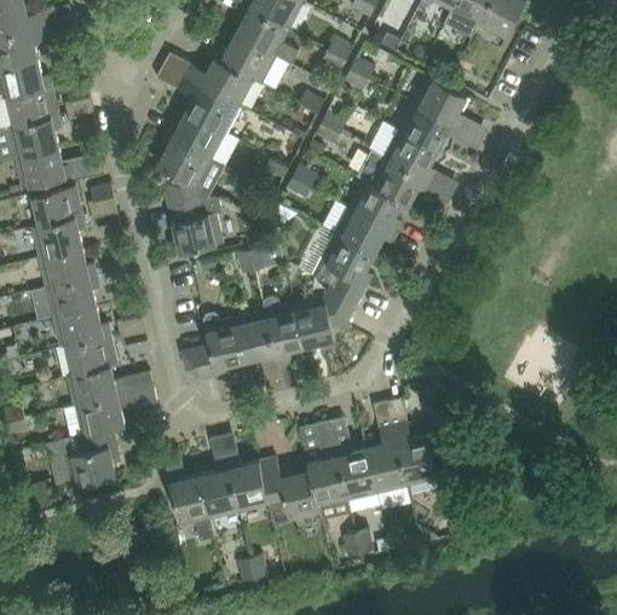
[(21,0),(0,5),(0,36),(71,19),(68,5),(27,15),(23,0),(21,0)]
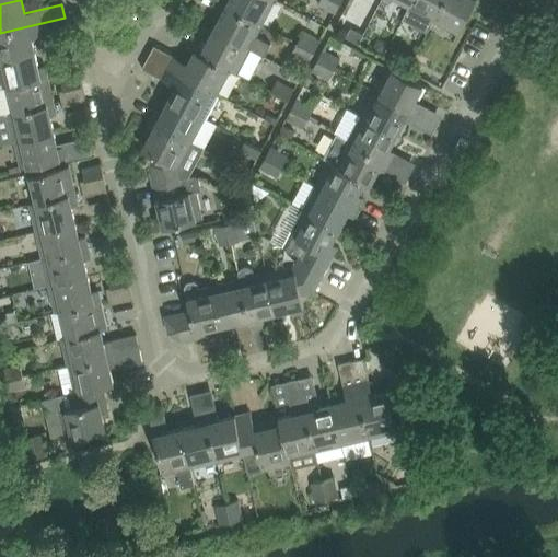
[(221,0),(219,4),(262,27),(275,2),(269,0),(221,0)]
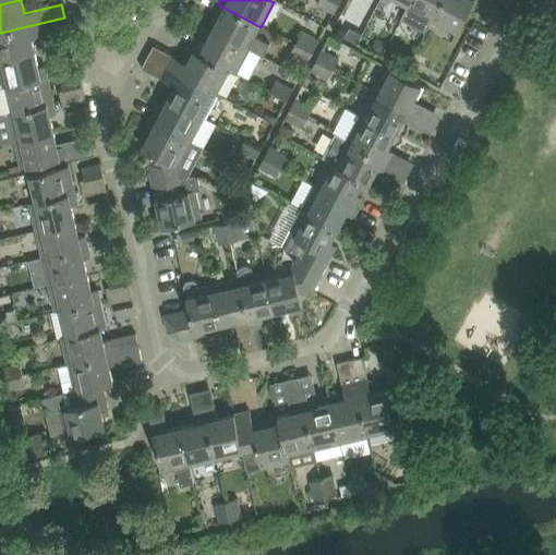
[(338,7),(326,0),(318,0),(316,7),(333,15),(338,7)]
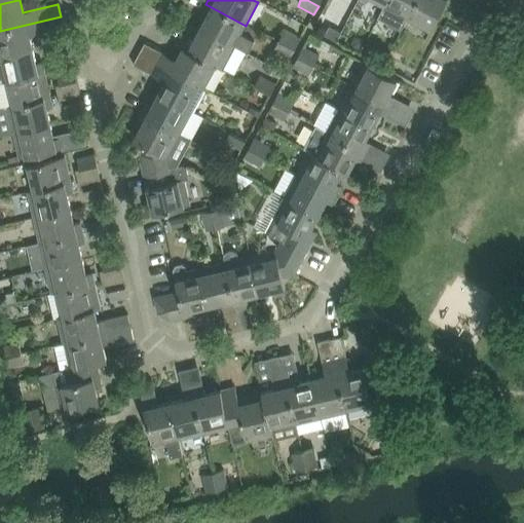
[(364,0),(382,9),(387,0),(364,0)]
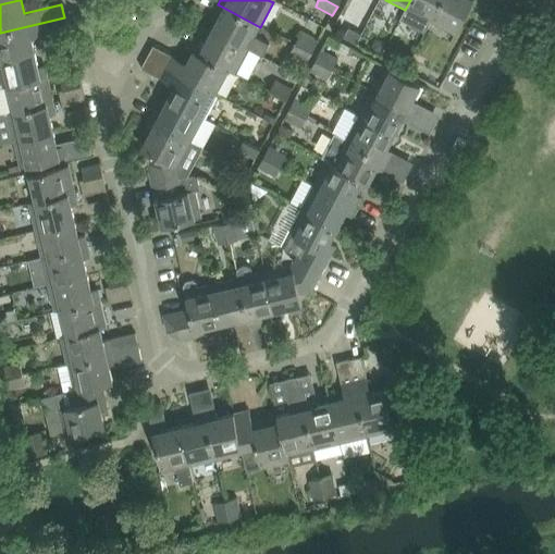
[(410,0),(405,10),(399,22),(423,35),(429,23),(441,0),(410,0)]
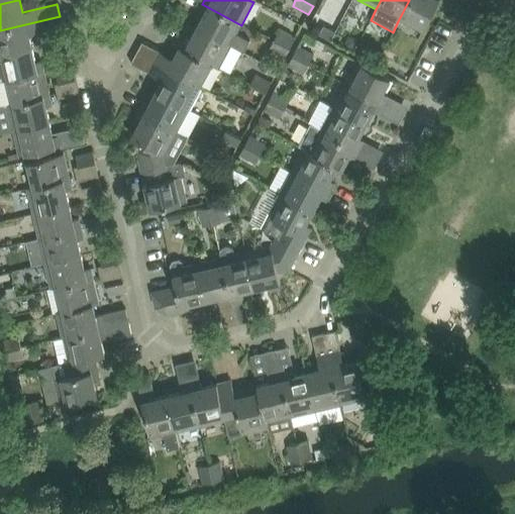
[(409,0),(398,21),(421,33),(438,0),(409,0)]
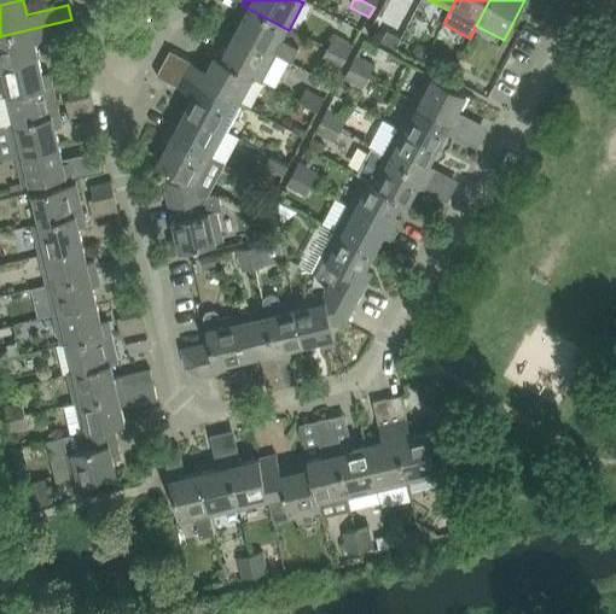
[(274,57),(290,65),(297,52),(282,44),(289,30),(242,5),(237,16),(243,19),(234,35),(274,57)]
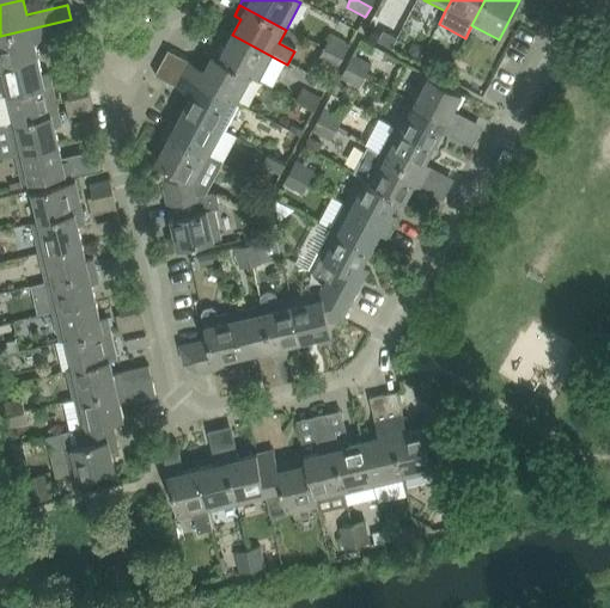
[(0,67),(37,57),(34,42),(73,32),(71,19),(0,36),(0,67)]
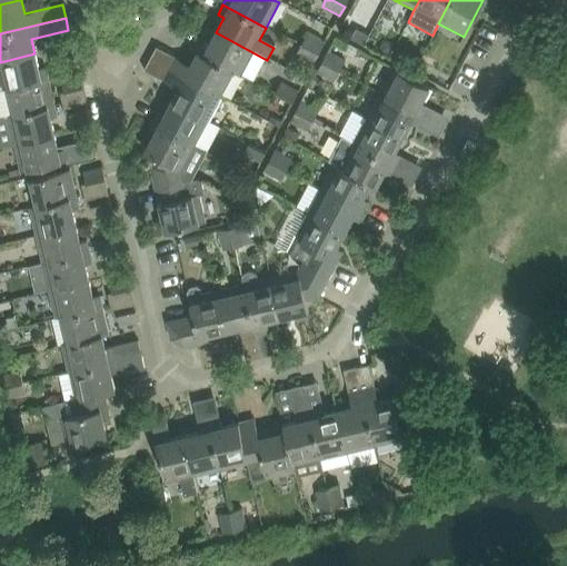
[(350,40),(349,40),(362,47),(368,38),(355,31),(350,40)]
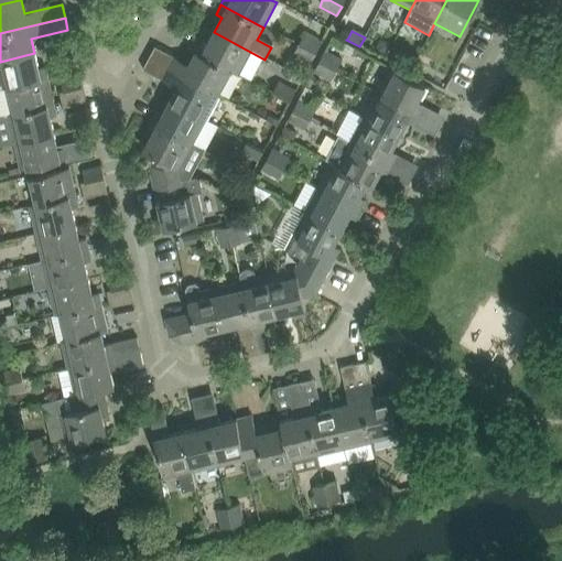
[(200,44),(195,53),(231,73),(237,76),(250,83),(262,60),(262,58),(250,52),(249,52),(214,32),(206,47),(200,44)]
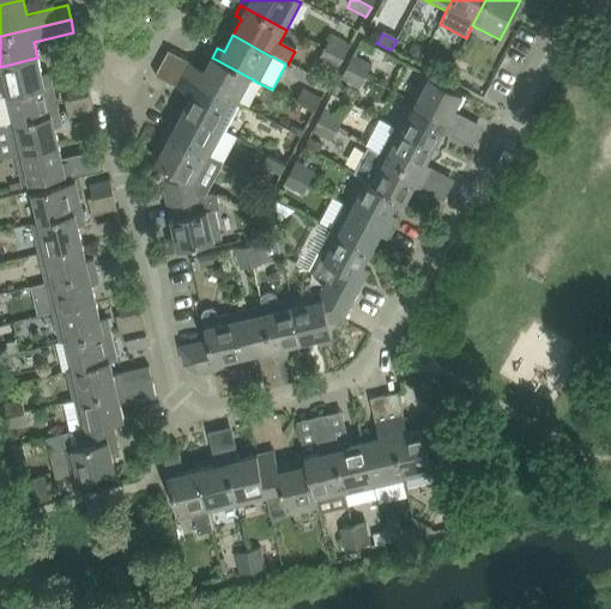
[(331,38),(324,50),(343,60),(349,48),(331,38)]
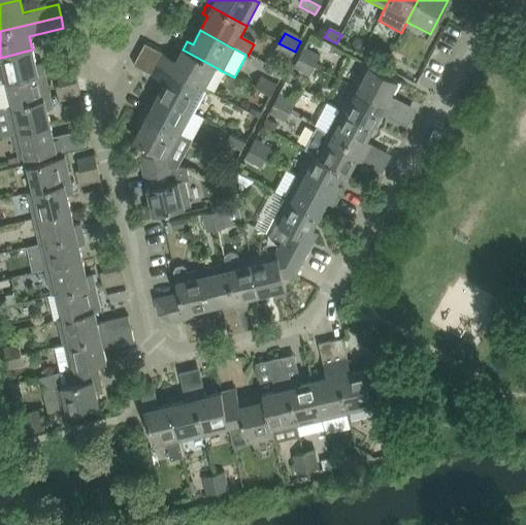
[(353,42),(350,48),(359,54),(364,44),(357,40),(353,42)]
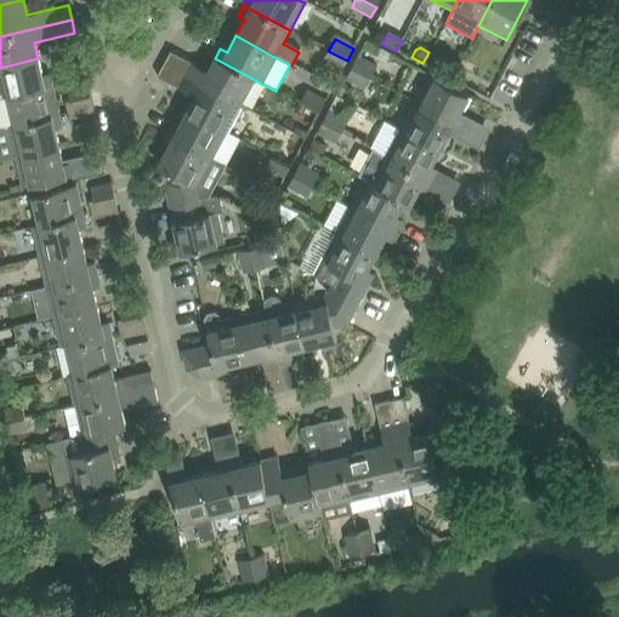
[(347,61),(328,51),(323,61),(342,70),(347,61)]
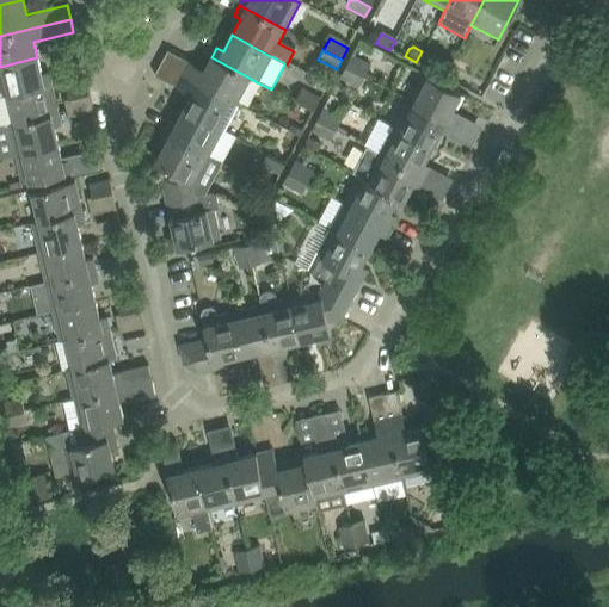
[(166,53),(160,64),(237,105),(251,80),(257,84),(257,82),(211,57),(203,72),(166,53)]
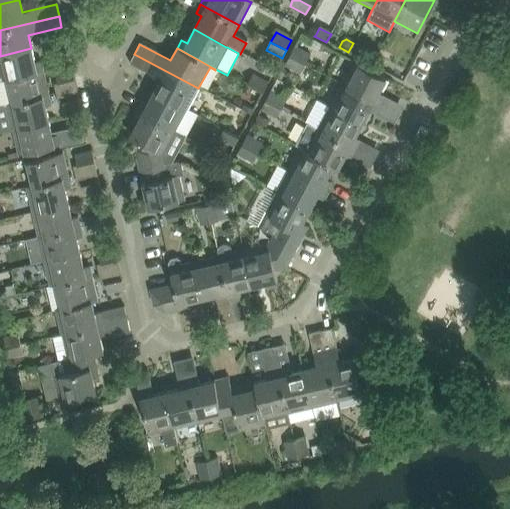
[(293,47),(288,57),(304,65),(309,56),(293,48),(293,47)]
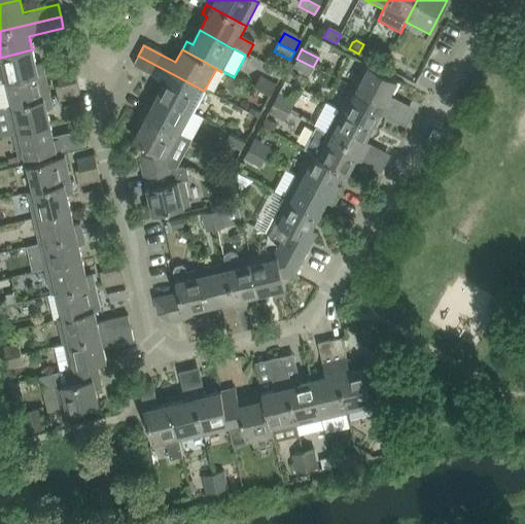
[(0,84),(7,83),(44,74),(41,63),(35,64),(32,49),(0,58),(0,84)]
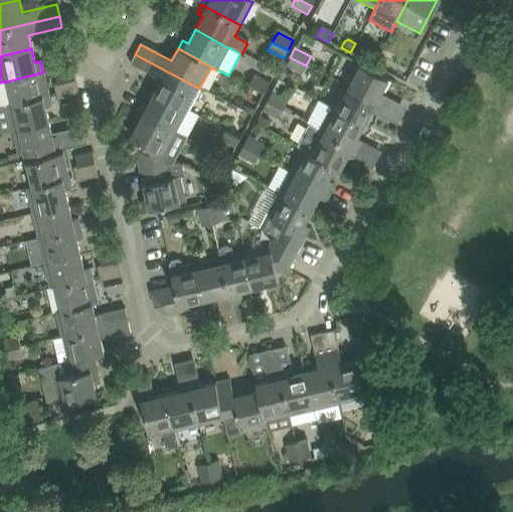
[(160,81),(153,94),(187,112),(199,89),(135,54),(129,64),(160,81)]
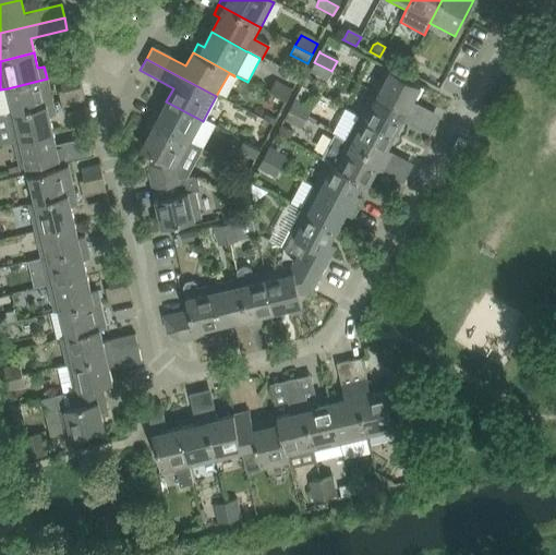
[(314,62),(309,73),(326,83),(331,71),(314,62)]
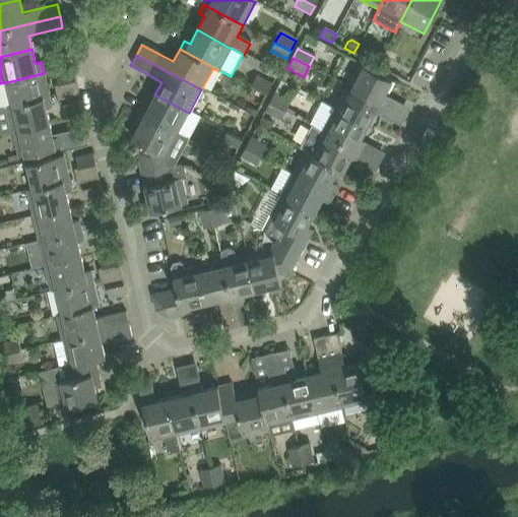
[(359,63),(346,86),(385,108),(390,99),(384,95),(392,81),(359,63)]
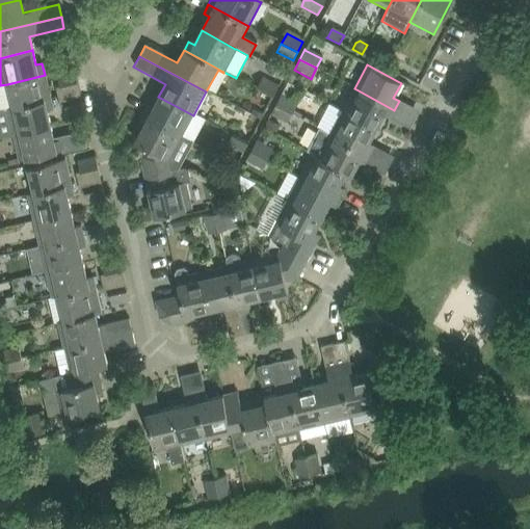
[(57,77),(61,97),(79,93),(75,73),(57,77)]
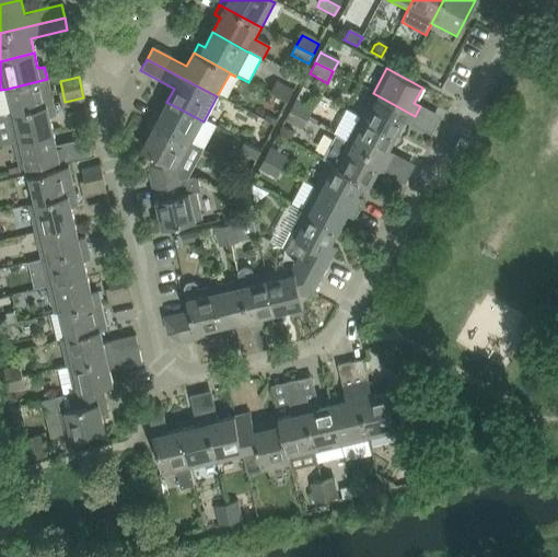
[(8,89),(0,90),(0,117),(8,116),(54,105),(47,79),(8,89)]
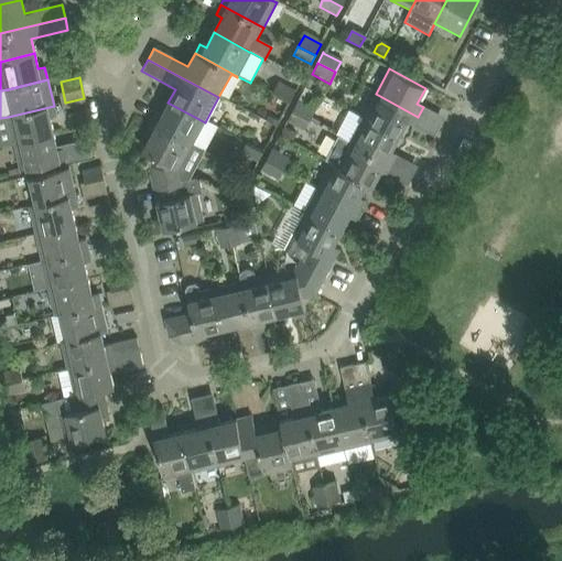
[(278,84),(272,95),(289,104),(294,94),(278,84)]
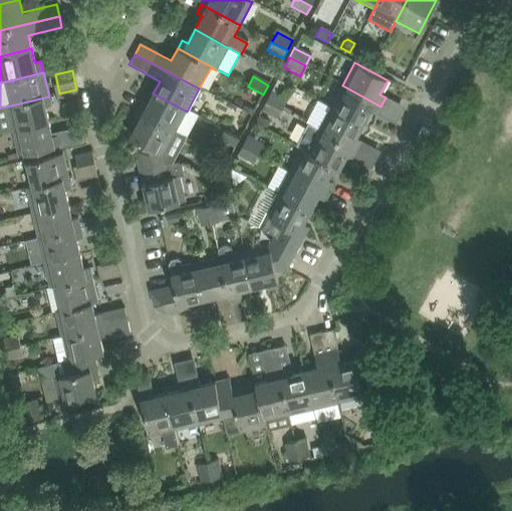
[(342,85),(330,107),(363,125),(370,111),(375,114),(380,106),(342,85)]
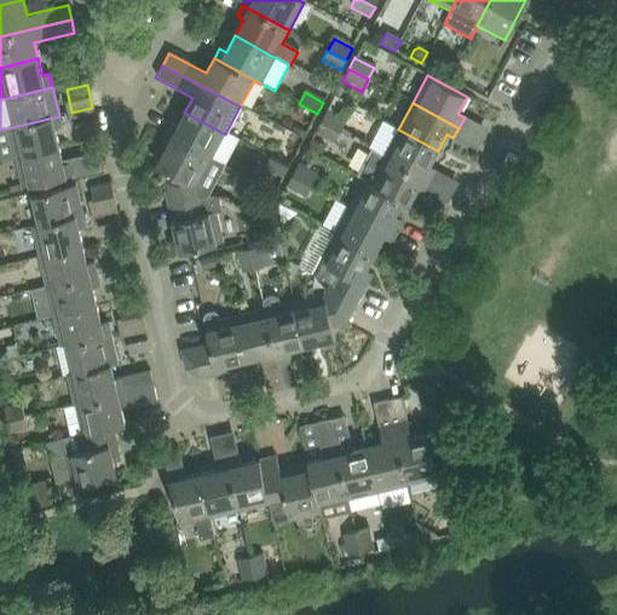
[(169,125),(165,135),(211,161),(225,134),(184,112),(176,128),(169,125)]
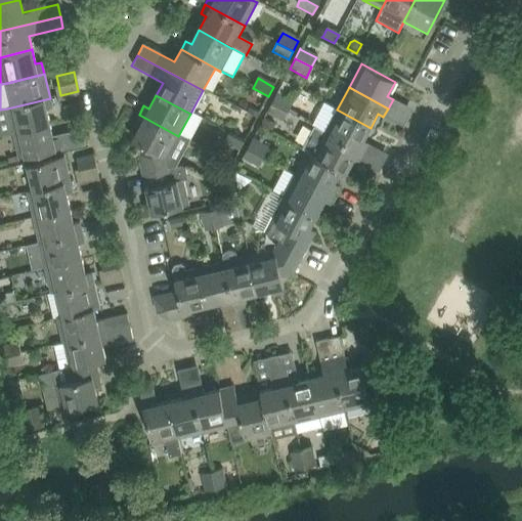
[(275,95),(271,103),(287,113),(292,103),(275,95)]
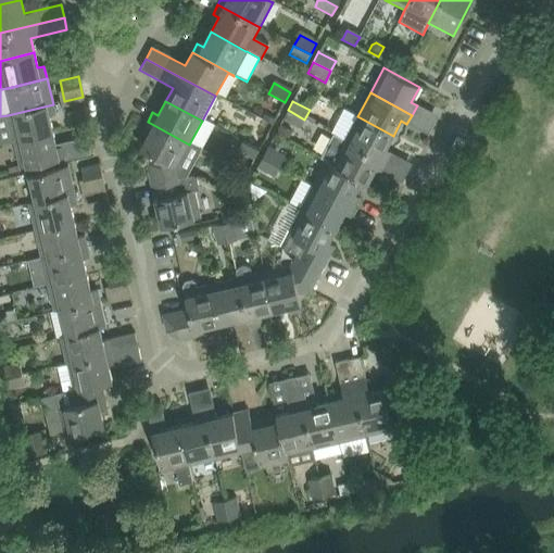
[(0,145),(14,141),(53,133),(49,116),(55,114),(53,104),(8,115),(0,116),(0,145)]
